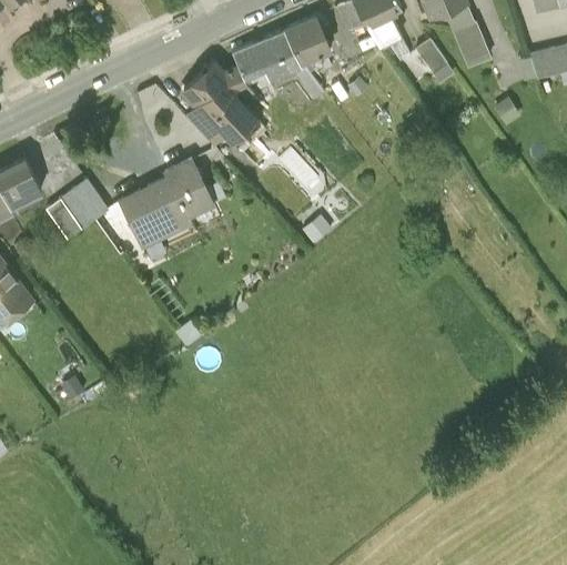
[(400,7),(395,0),(351,0),(364,24),(377,43),(397,33),(387,12),(400,7)]
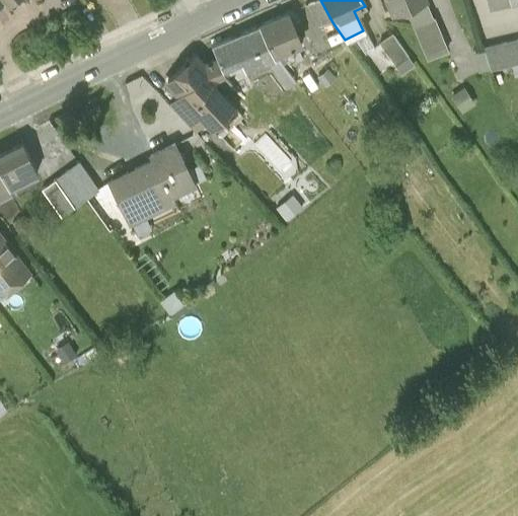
[(425,3),(423,0),(384,0),(391,17),(425,3)]
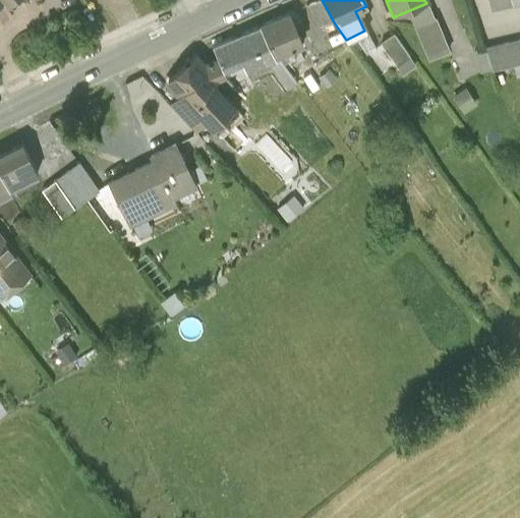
[(287,15),(260,27),(274,58),(275,58),(301,46),(287,15)]
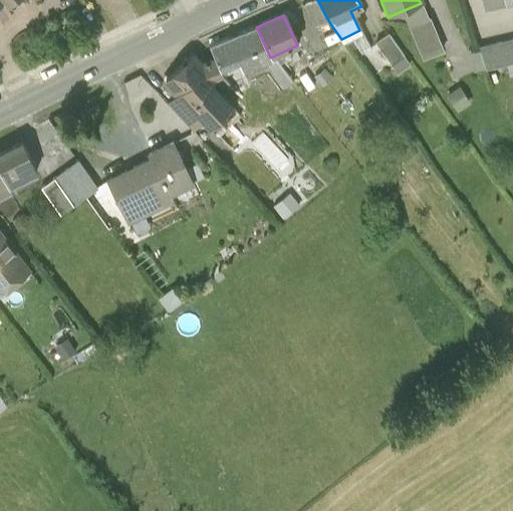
[(273,60),(271,57),(270,57),(256,27),(209,49),(214,60),(219,71),(237,62),(242,74),(273,60)]
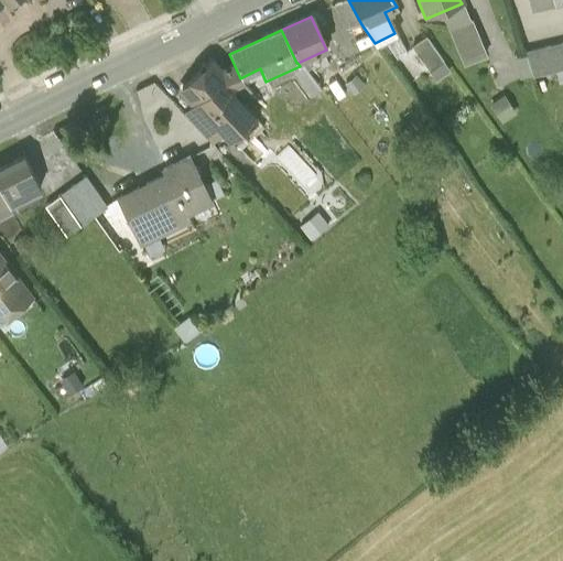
[(413,46),(436,81),(452,69),(429,35),(413,46)]
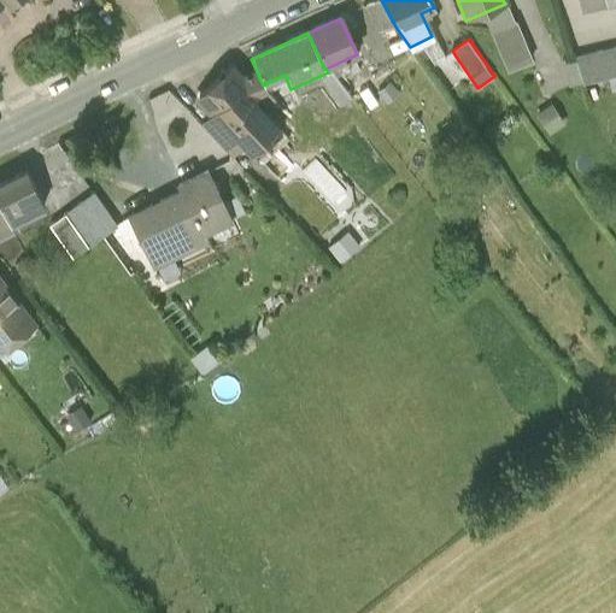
[(615,77),(615,49),(574,60),(582,87),(615,77)]
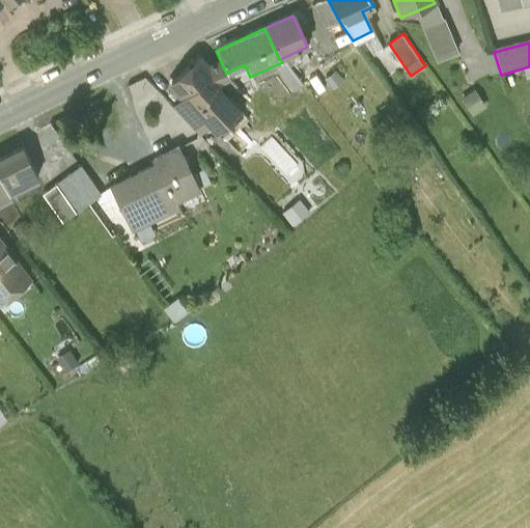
[(229,80),(226,74),(221,62),(208,68),(199,59),(194,64),(190,62),(187,71),(171,86),(215,132),(238,109),(218,88),(223,83),(229,80)]
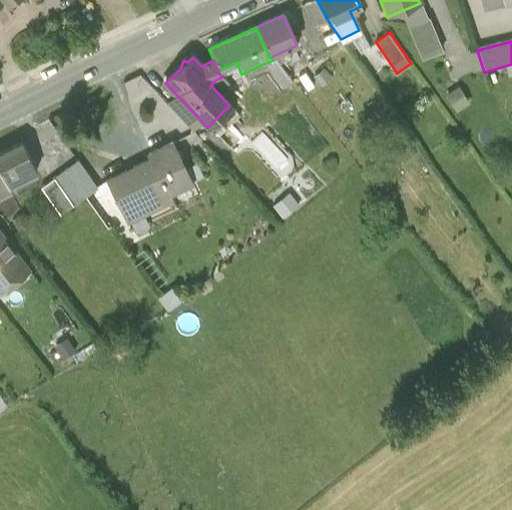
[(36,173),(21,144),(0,154),(0,198),(10,193),(7,187),(36,173)]
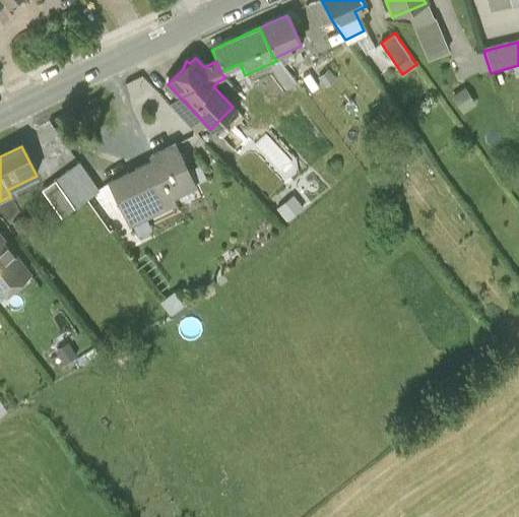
[(195,186),(175,146),(150,158),(152,164),(108,186),(116,202),(117,201),(130,225),(148,216),(143,206),(168,194),(170,199),(195,186)]
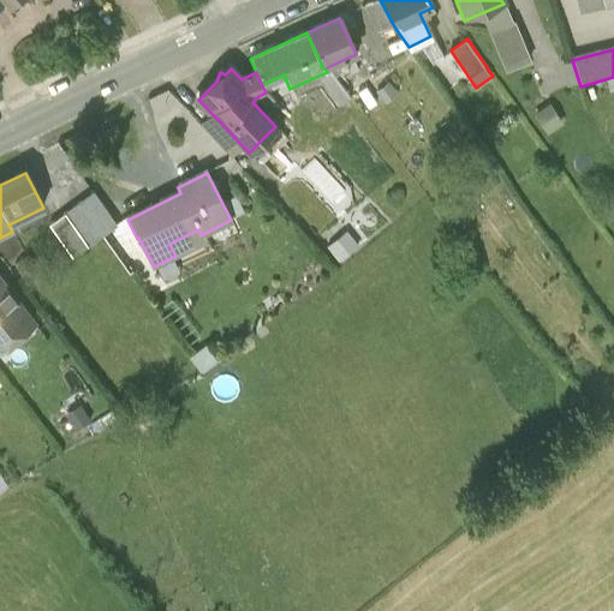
[(114,228),(91,197),(48,227),(71,258),(114,228)]
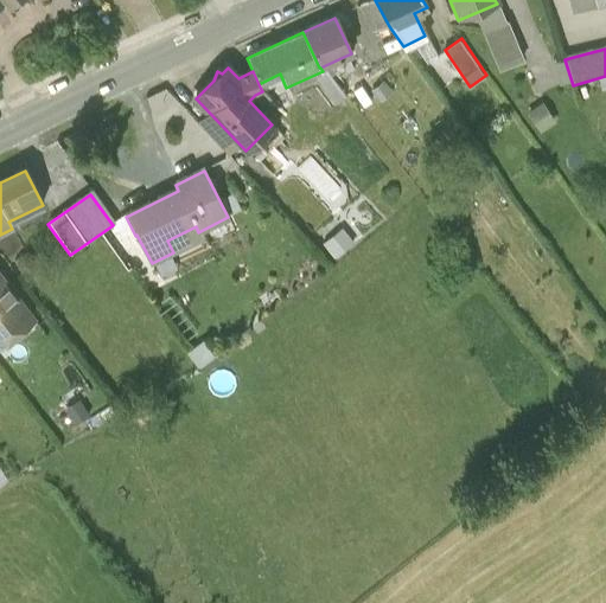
[(324,243),(337,258),(357,242),(344,226),(324,243)]
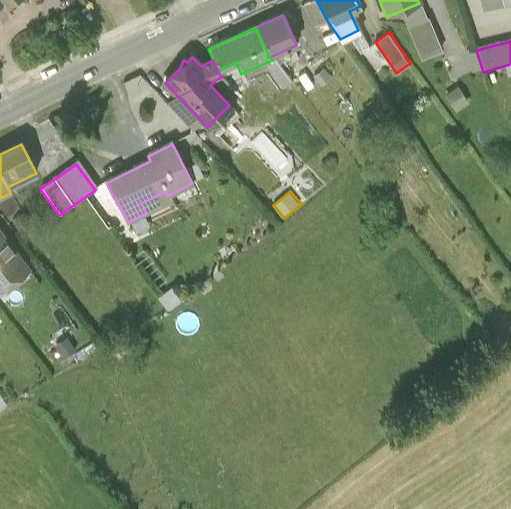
[(0,280),(22,263),(0,234),(0,280)]
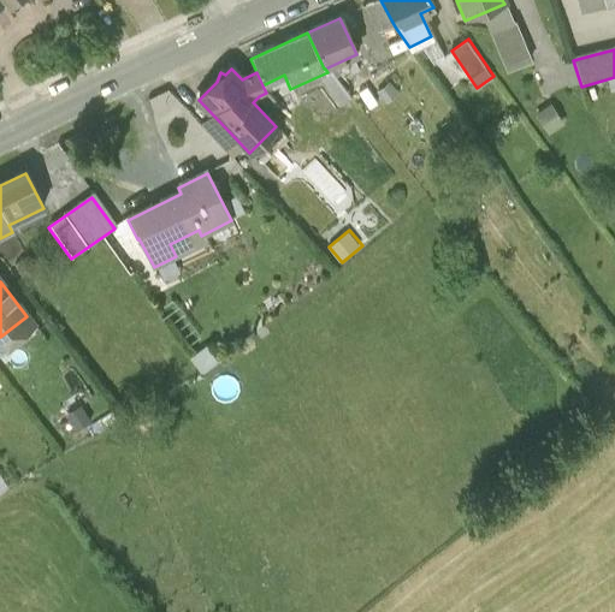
[(59,421),(67,437),(93,422),(84,406),(59,421)]
